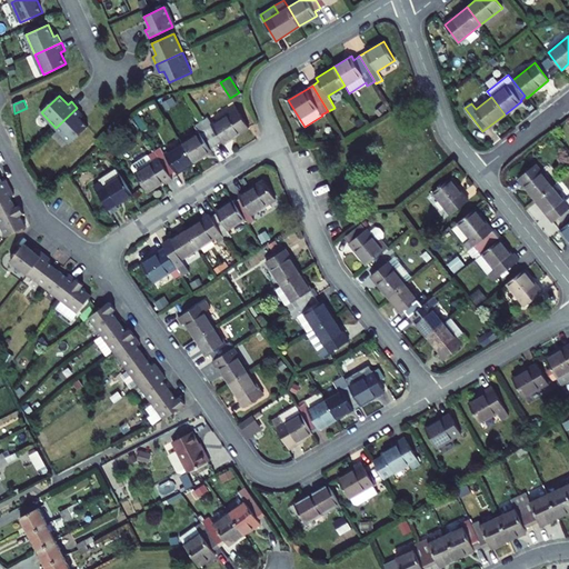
[(56,128),(71,143),(89,127),(80,118),(83,115),(77,108),(56,128)]
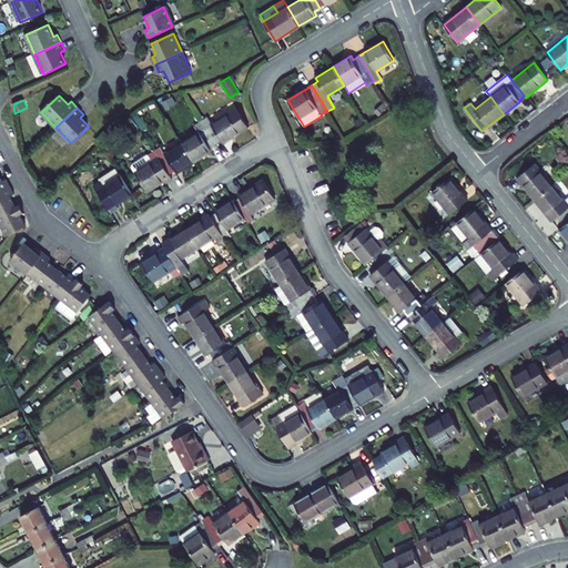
[(201,121),(216,145),(222,141),(223,143),(249,128),(236,109),(212,124),(208,118),(201,121)]
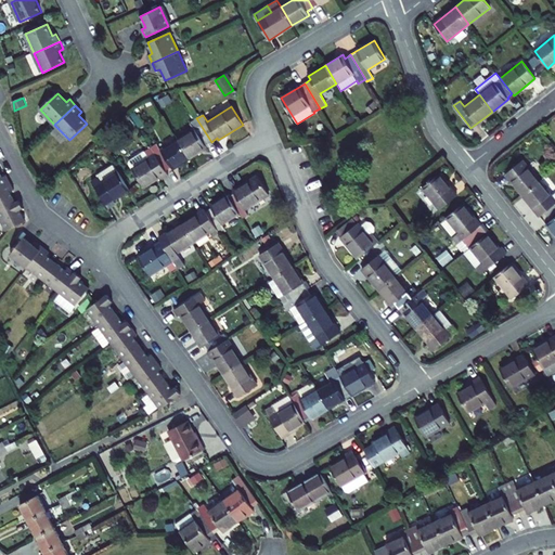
[(206,145),(211,142),(196,118),(191,123),(195,129),(178,140),(190,158),(207,147),(206,145)]
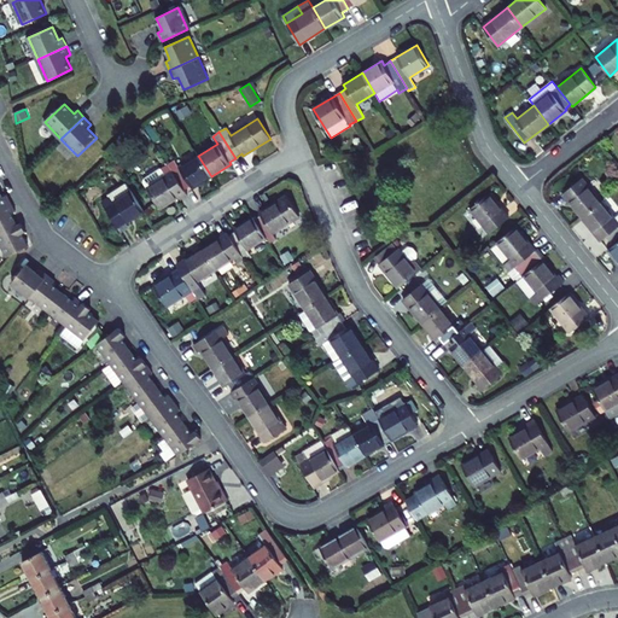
[(168,164),(185,190),(191,186),(193,188),(211,176),(198,156),(180,168),(175,159),(168,164)]
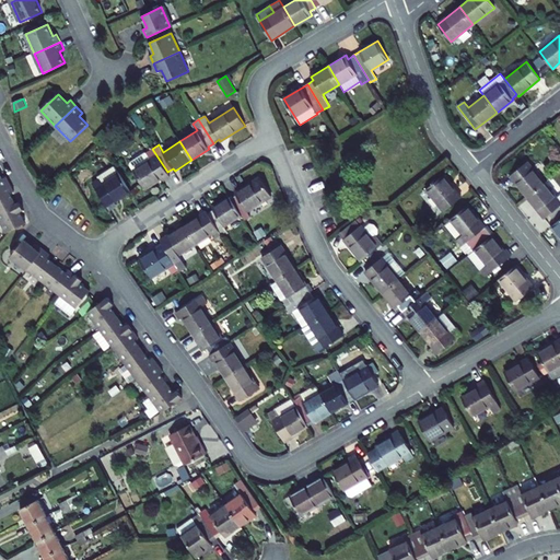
[(163,181),(171,176),(167,172),(152,149),(152,148),(131,162),(130,165),(146,189),(162,178),(163,181)]
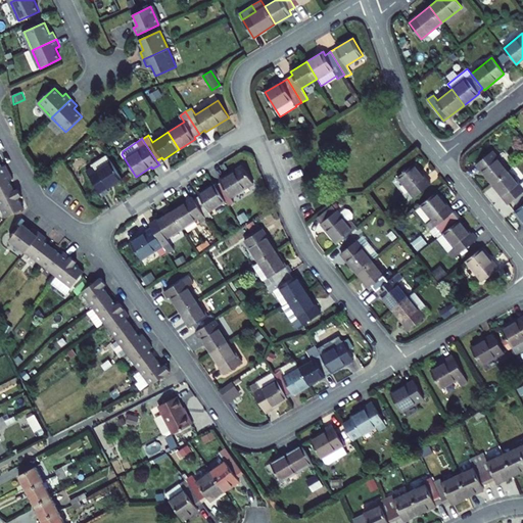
[(492,150),(476,163),(492,183),(509,171),(492,150)]
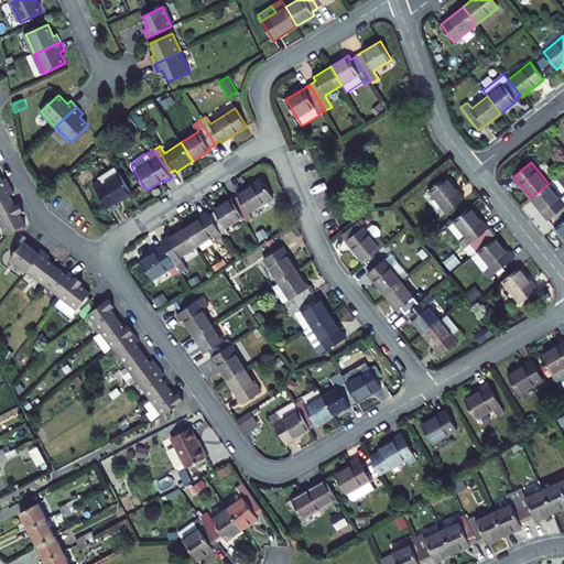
[(116,204),(132,193),(116,169),(93,183),(110,212),(118,207),(116,204)]
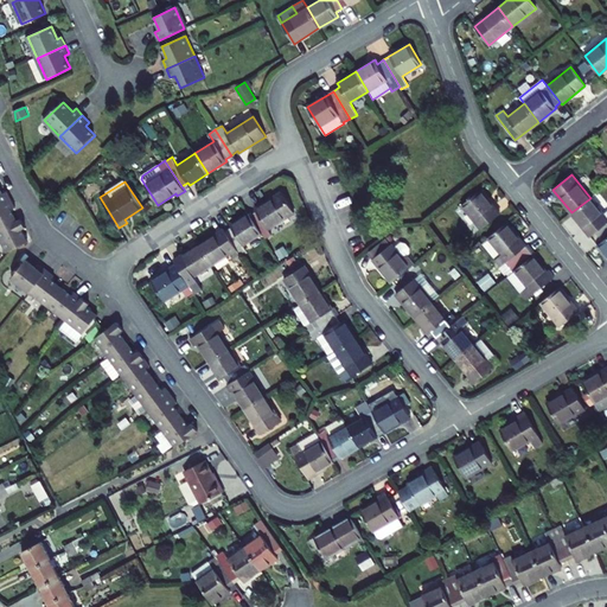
[(0,204),(11,199),(7,191),(2,193),(0,187),(0,204)]
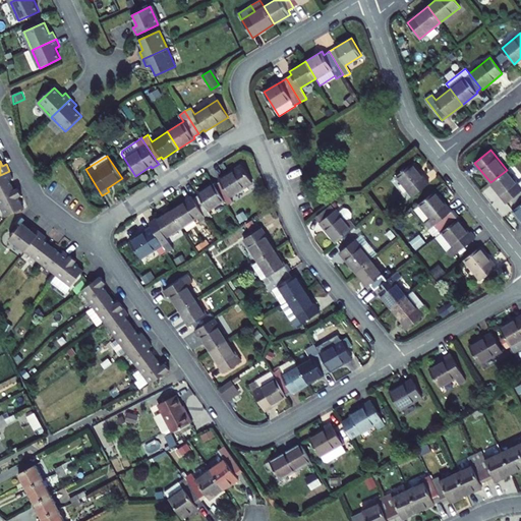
[(396,176),(413,196),(428,183),(412,163),(396,176)]
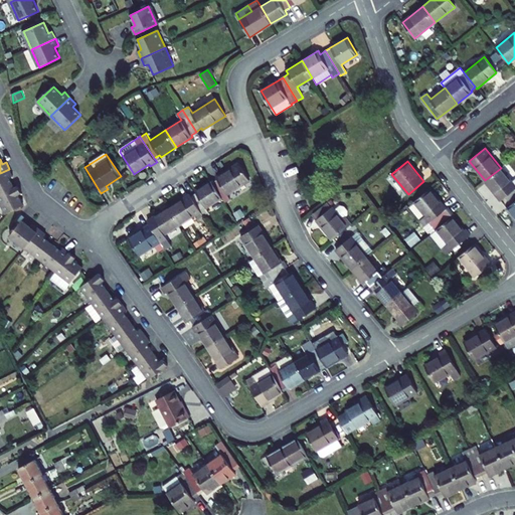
[(221,198),(223,201),(229,198),(227,195),(249,180),(238,163),(216,178),(217,179),(212,183),(221,198)]
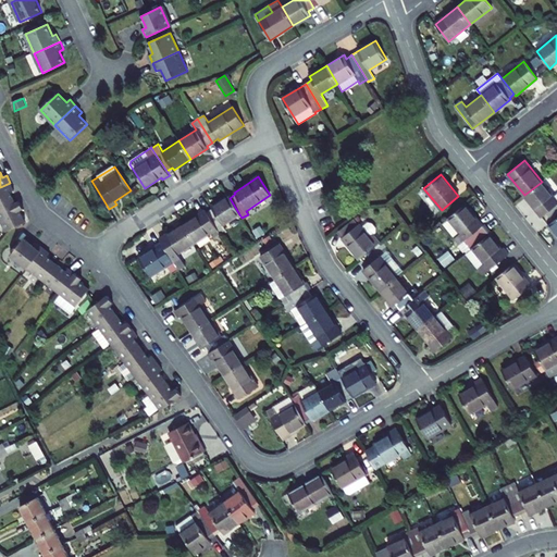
[(542,182),(524,195),(542,217),(556,203),(556,194),(554,197),(542,182)]
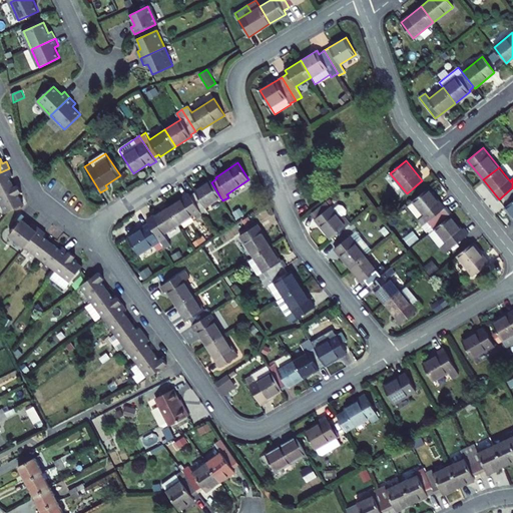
[(0,193),(14,186),(9,177),(13,175),(9,168),(0,172),(0,193)]
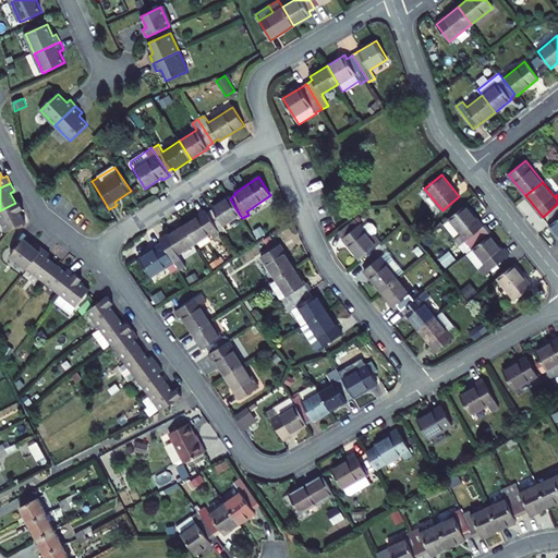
[(223,226),(240,215),(230,198),(229,196),(211,207),(213,209),(207,213),(220,233),(227,230),(223,226)]
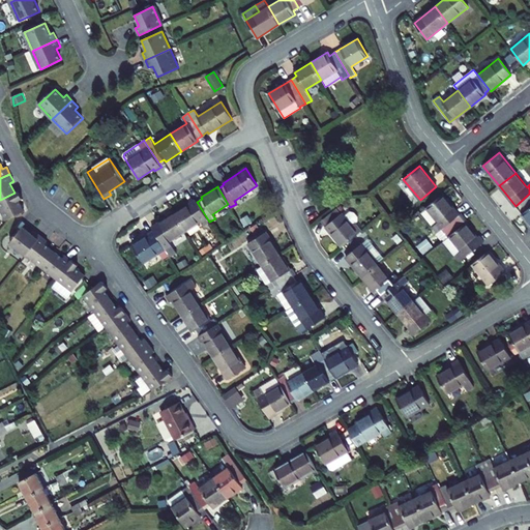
[(22,199),(19,192),(15,193),(0,200),(0,209),(6,221),(24,211),(19,200),(22,199)]
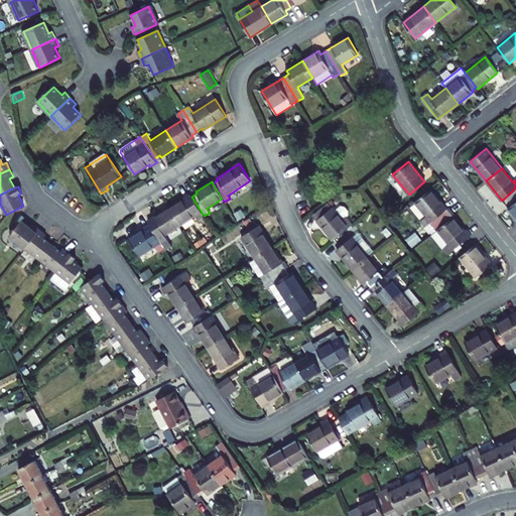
[(456,216),(448,208),(447,209),(431,188),(415,202),(426,216),(420,221),(425,228),(428,225),(435,232),(437,230),(454,217),(456,216)]
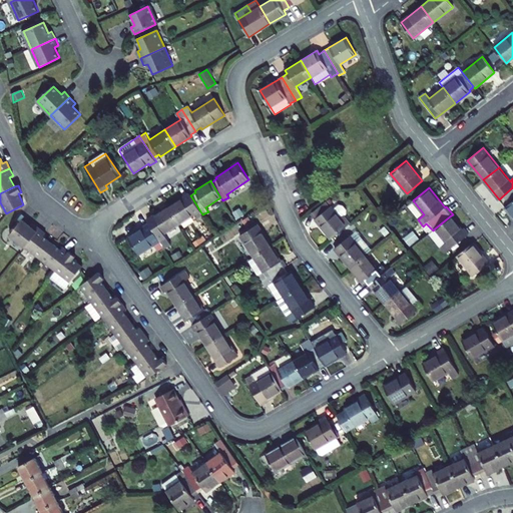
[(183,197),(168,207),(178,224),(194,214),(196,218),(202,214),(190,195),(188,193),(183,197)]
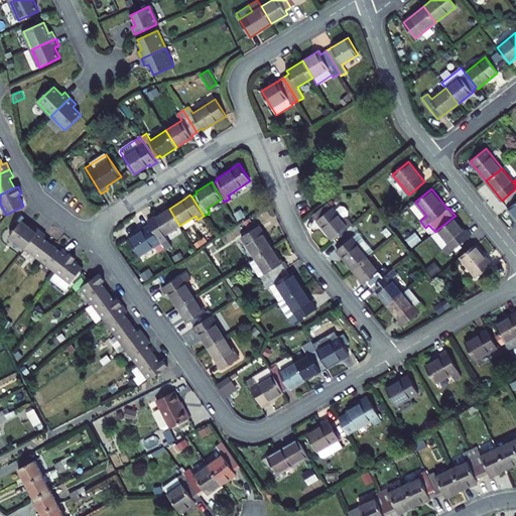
[(316,220),(333,240),(351,226),(345,218),(348,216),(348,211),(345,207),(341,205),(335,210),(332,207),(332,208),(328,203),(312,214),(317,220),(316,220)]
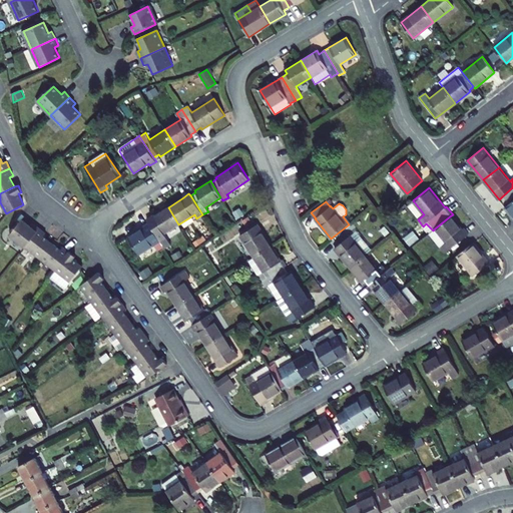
[(164,233),(178,224),(168,207),(147,220),(149,223),(164,247),(165,248),(171,244),(164,233)]
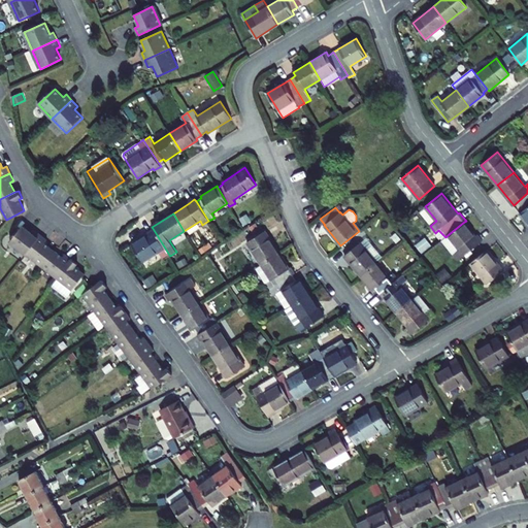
[(476,236),(464,222),(448,235),(446,237),(441,240),(458,261),(483,241),(477,235),(476,236)]
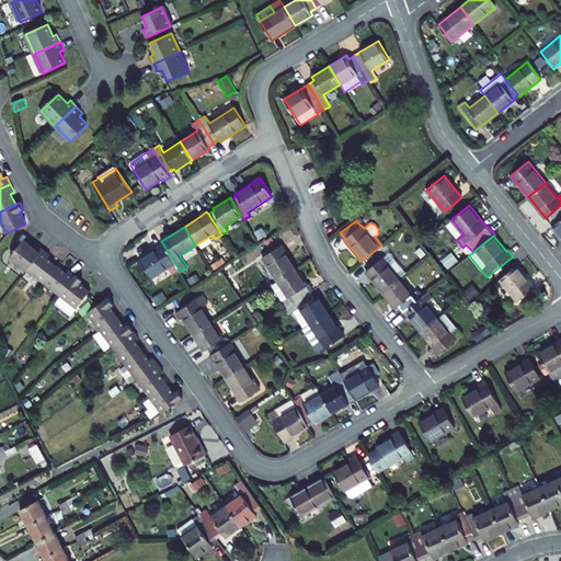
[(27,271),(43,250),(36,244),(34,248),(24,240),(10,258),(27,271)]
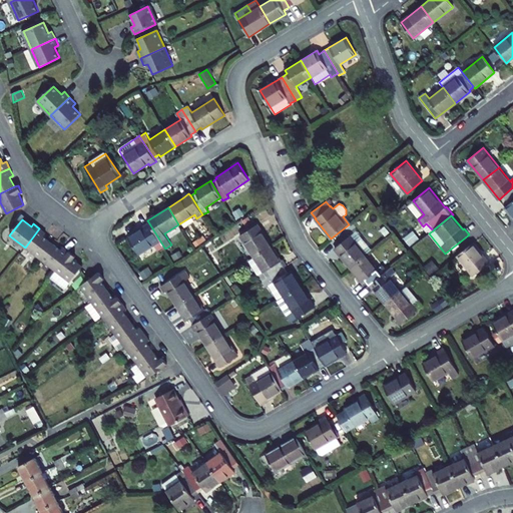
[(164,247),(149,223),(127,237),(138,254),(154,244),(158,251),(164,247)]
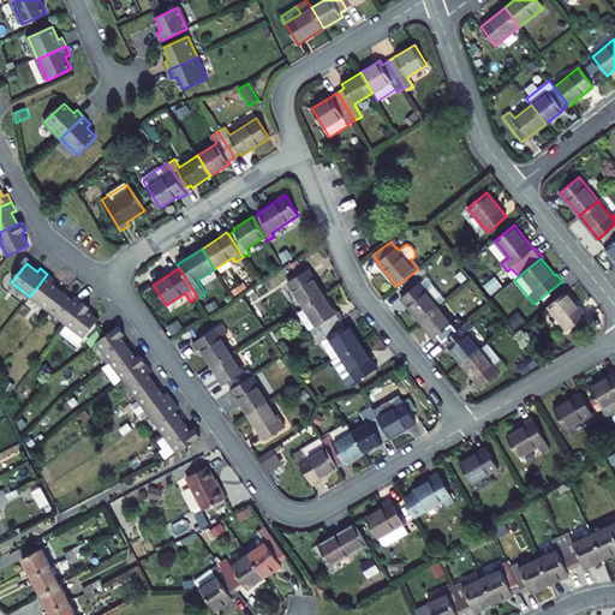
[(308,269),(288,281),(305,308),(324,294),(308,269)]
